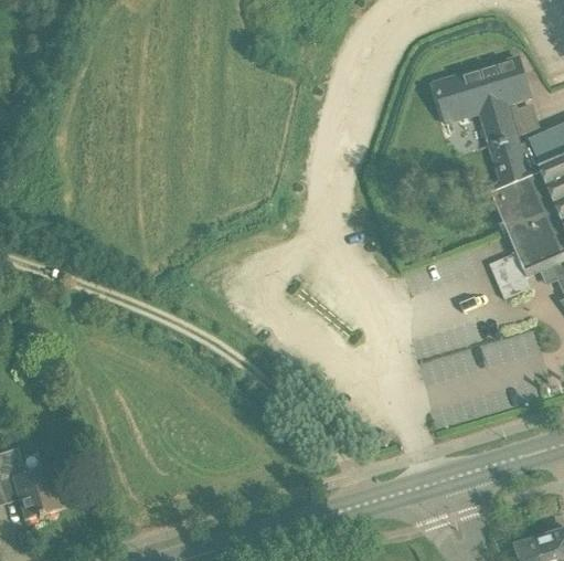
[(518,56),(434,82),(446,122),(447,122),(445,115),(478,105),(490,145),(517,137),(506,104),(530,96),(518,56)]
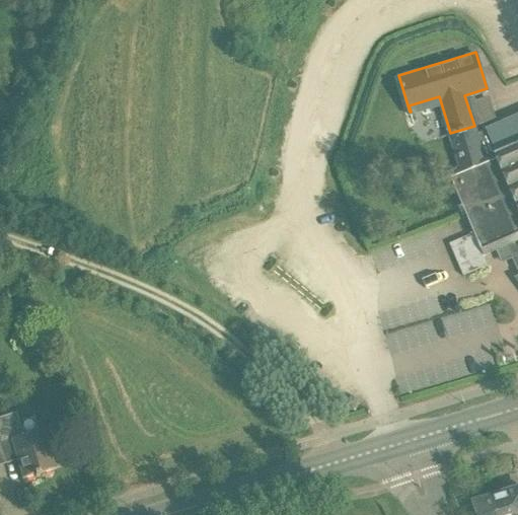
[(460,167),(448,172),(473,231),(483,253),(484,252),(483,250),(496,245),(501,255),(501,256),(510,252),(517,270),(517,114),(476,133),(474,126),(450,133),(460,167)]
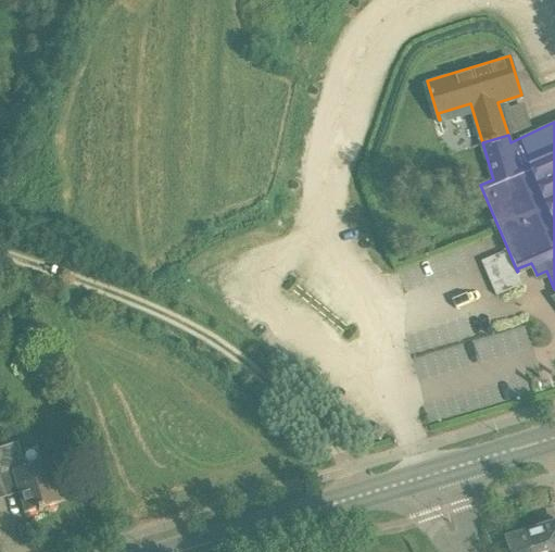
[(507,248),(481,259),(495,292),(521,280),(517,272),(507,248)]
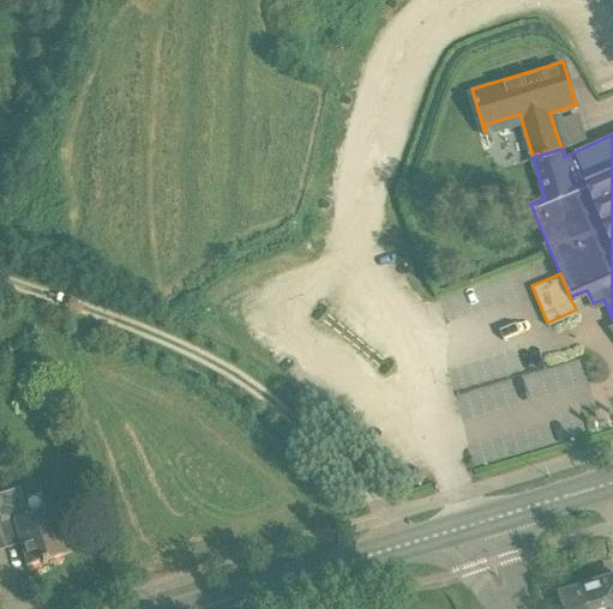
[(62,553),(49,506),(26,513),(18,486),(0,490),(0,534),(1,538),(17,534),(25,564),(62,553)]
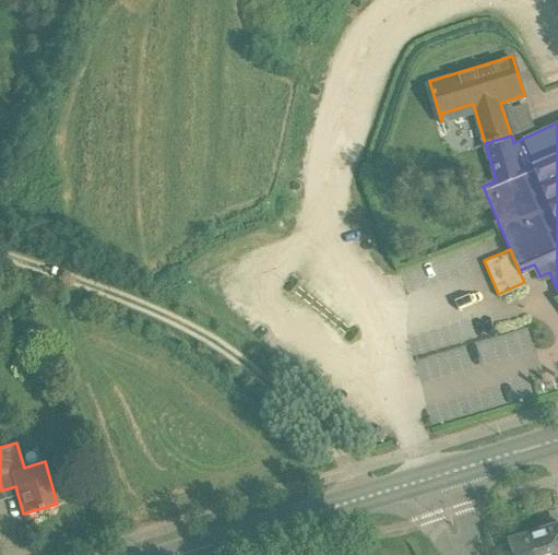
[(557,554),(557,526),(531,534),(536,554),(537,554),(549,552),(553,554),(557,554)]
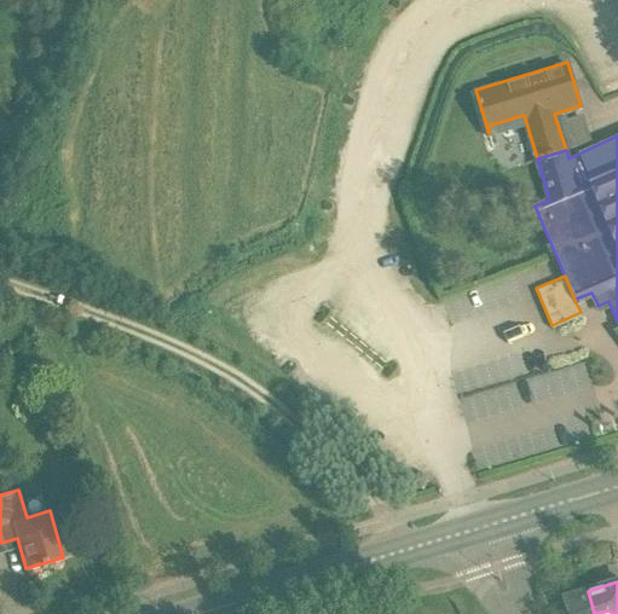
[(571,613),(612,613),(608,610),(595,613),(594,613),(588,591),(566,597),(567,601),(565,602),(562,603),(565,613),(570,613),(571,613)]
